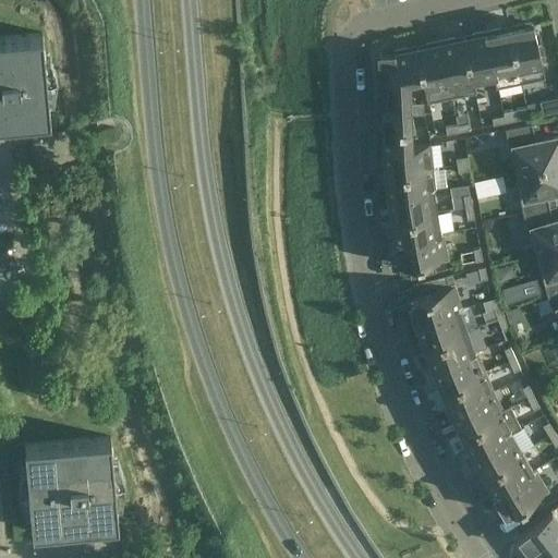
[(534,24),(510,28),(521,83),(545,77),(540,53),(544,52),(540,36),(536,37),(534,24)]
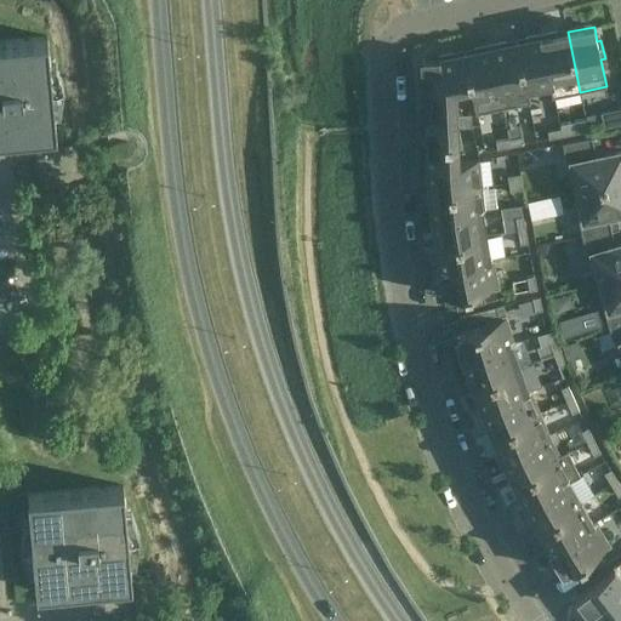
[(557,30),(541,34),(552,86),(550,86),(552,98),(580,92),(568,32),(558,34),(557,30)]
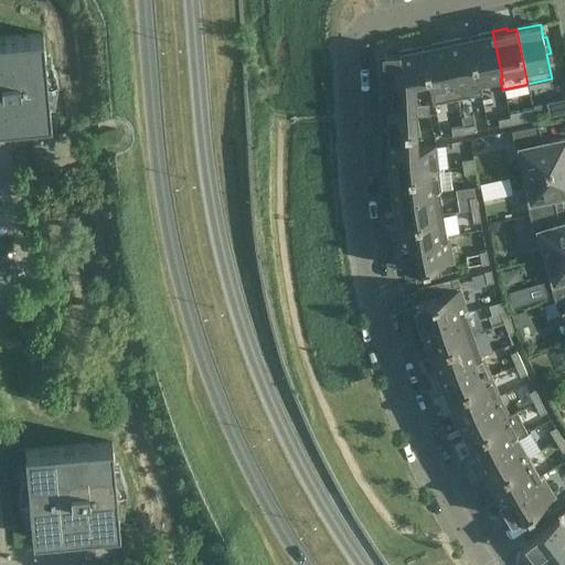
[(502,78),(492,31),(478,34),(478,38),(469,39),(479,83),(480,83),(500,78),(502,78)]
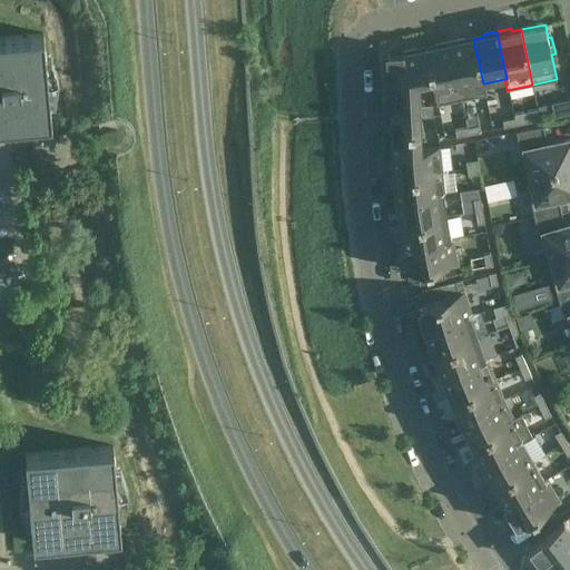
[(43,33),(0,37),(0,125),(2,126),(2,131),(11,133),(13,125),(51,121),(43,33)]
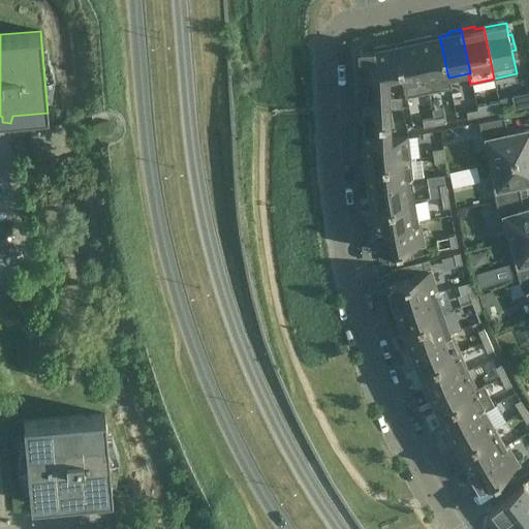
[(431,35),(417,38),(429,92),(452,87),(449,78),(448,78),(439,36),(431,38),(431,35)]
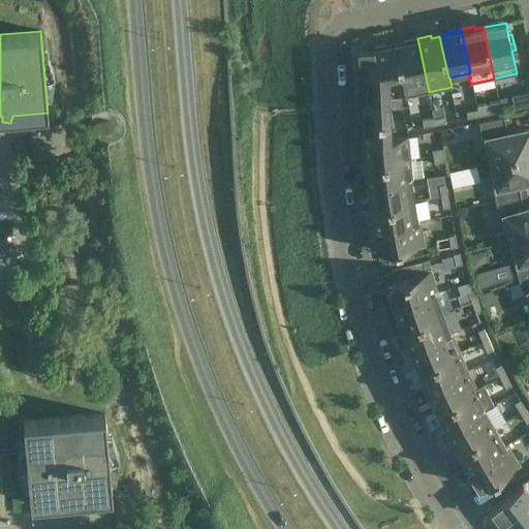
[(429,92),(417,38),(403,40),(404,43),(396,45),(402,69),(400,70),(406,97),(429,92)]
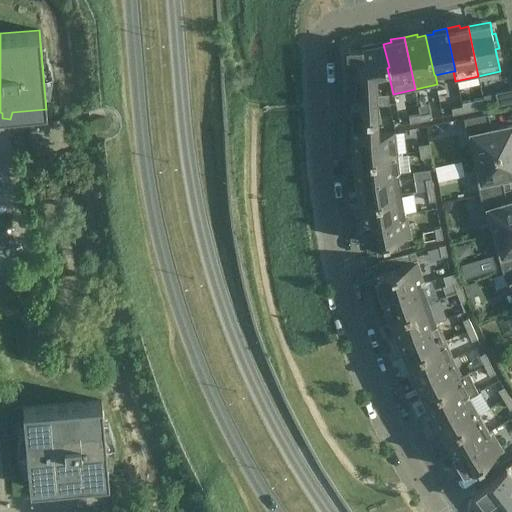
[(347,80),(348,94),(374,92),(373,71),(387,68),(389,67),(383,44),(375,46),(375,43),(360,46),(360,49),(349,49),(350,80),(347,80)]
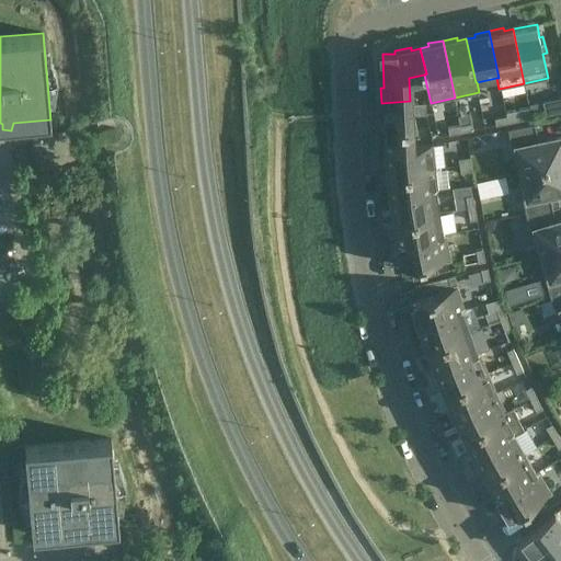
[(560,96),(542,101),(546,115),(560,111),(560,96)]
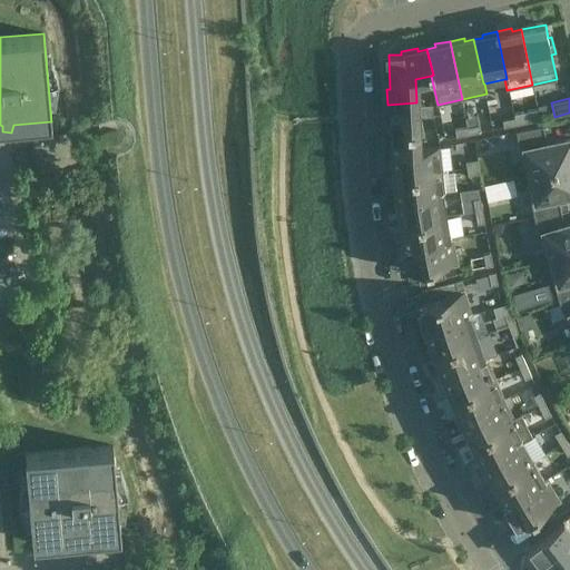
[(419,149),(418,117),(416,106),(416,102),(387,105),(387,119),(391,119),(392,137),(389,137),(390,153),(419,149)]
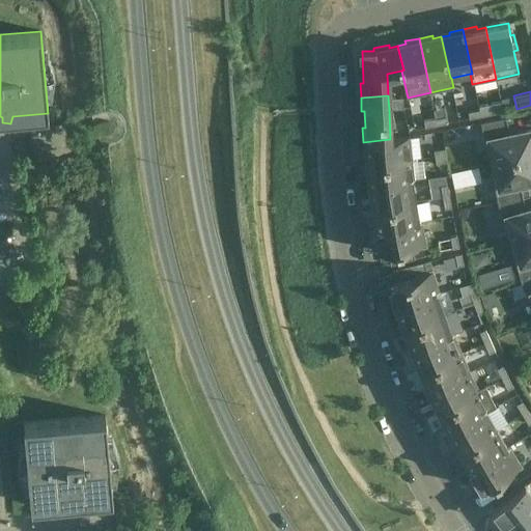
[(388,99),(389,109),(403,108),(403,98),(388,99)]
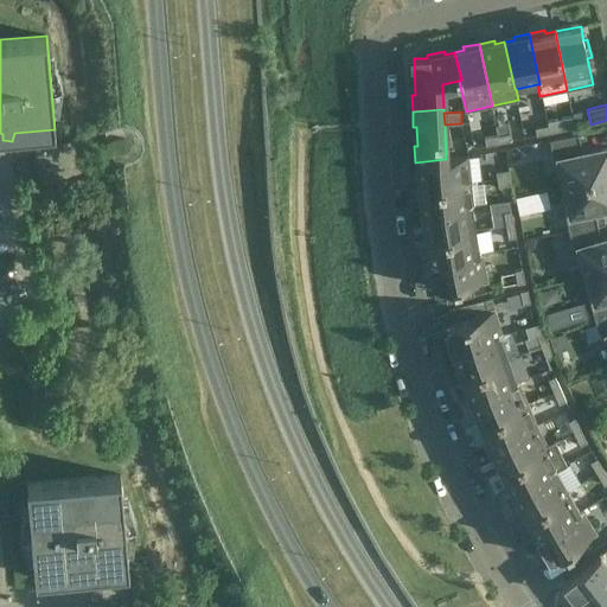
[(573,117),(548,122),(549,126),(550,133),(574,128),(573,117)]
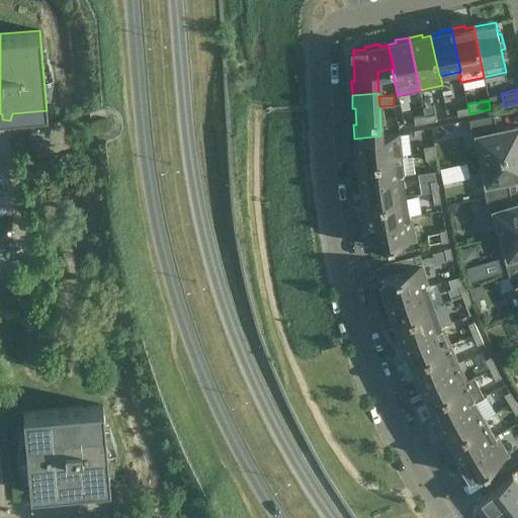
[(469,113),(468,107),(457,109),(458,115),(469,113)]
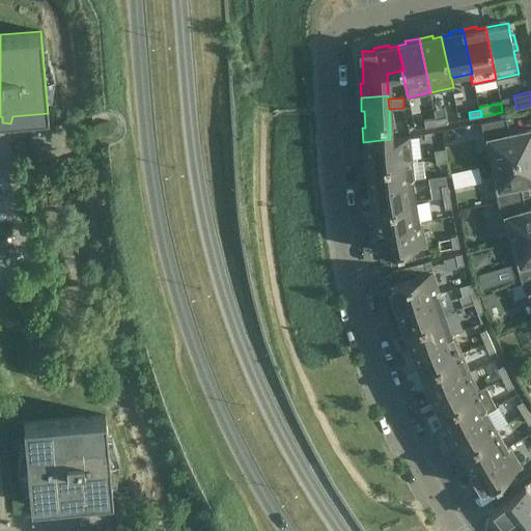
[(447,116),(436,118),(437,124),(448,122),(447,116)]
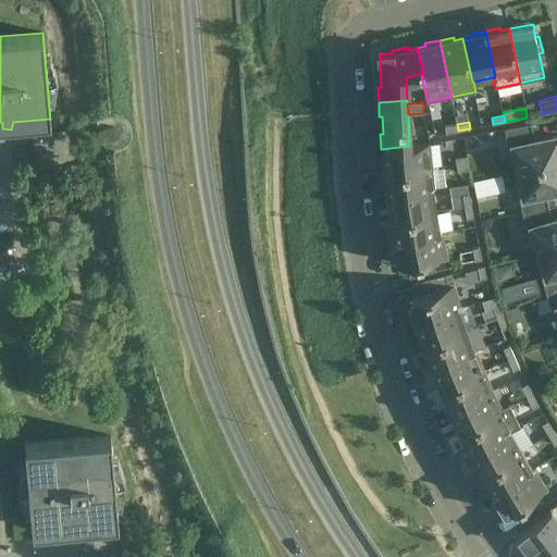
[(509,148),(515,147),(519,171),(556,162),(556,136),(542,139),(541,137),(534,138),(531,123),(505,128),(509,148)]
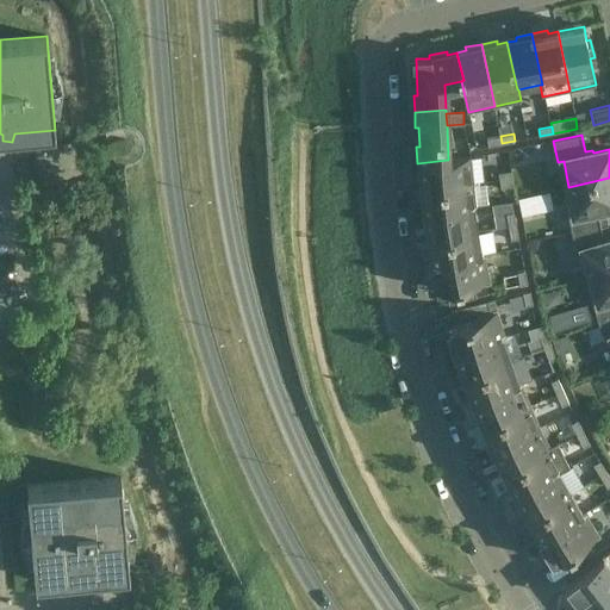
[(502,143),(500,136),(487,139),(489,147),(502,143)]
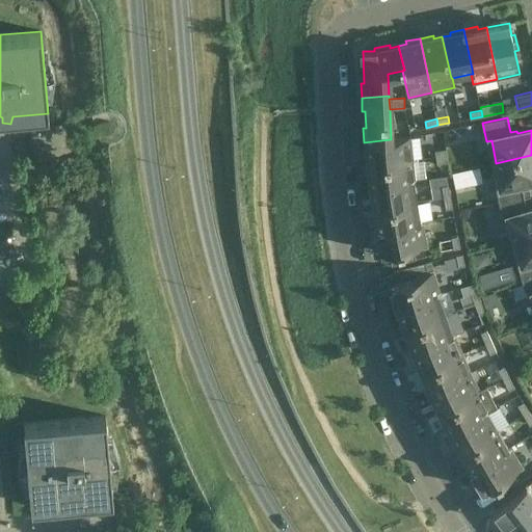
[(408,137),(391,139),(364,142),(365,156),(368,156),(369,164),(410,160),(408,137)]
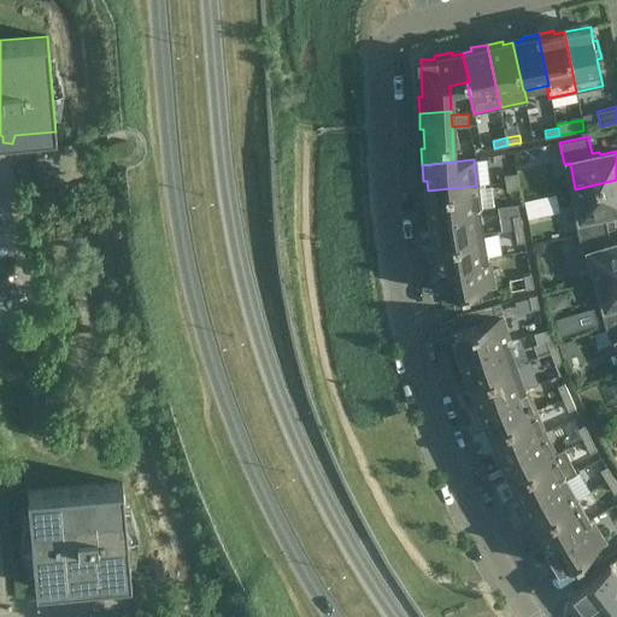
[(504,175),(506,182),(518,180),(517,172),(504,175)]
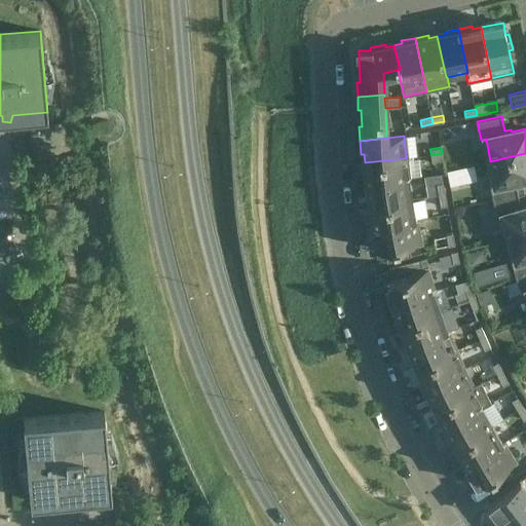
[(443,160),(442,153),(431,155),(433,161),(443,160)]
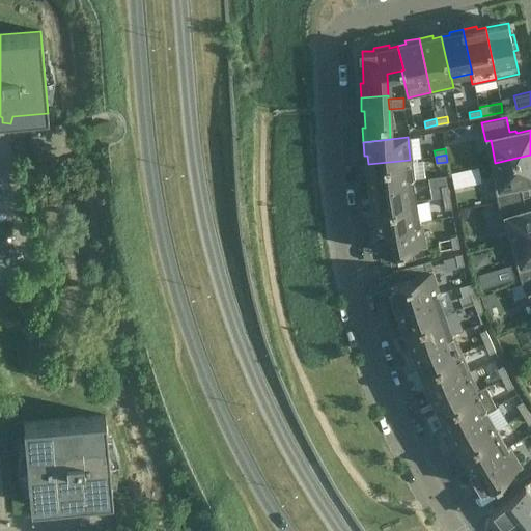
[(530,179),(530,155),(495,163),(497,170),(492,171),(498,202),(523,196),(521,185),(527,184),(527,180),(530,179)]
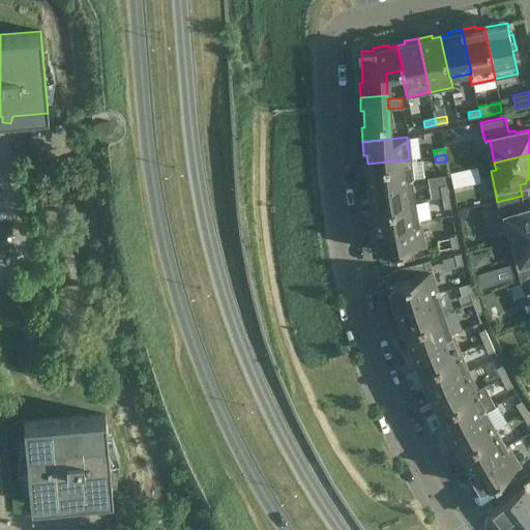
[(411,180),(409,159),(367,164),(369,172),(365,172),(366,186),(411,180)]
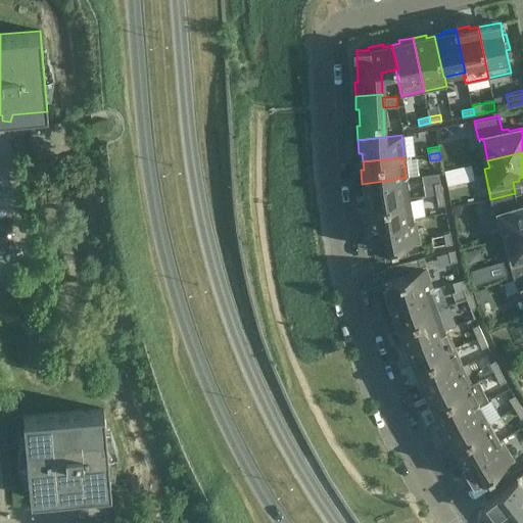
[(410,198),(406,178),(362,184),(365,197),(368,197),(369,205),(410,198)]
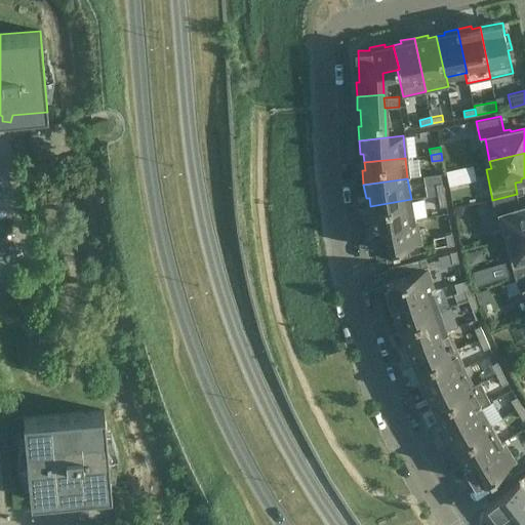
[(436,184),(438,195),(444,194),(442,183),(436,184)]
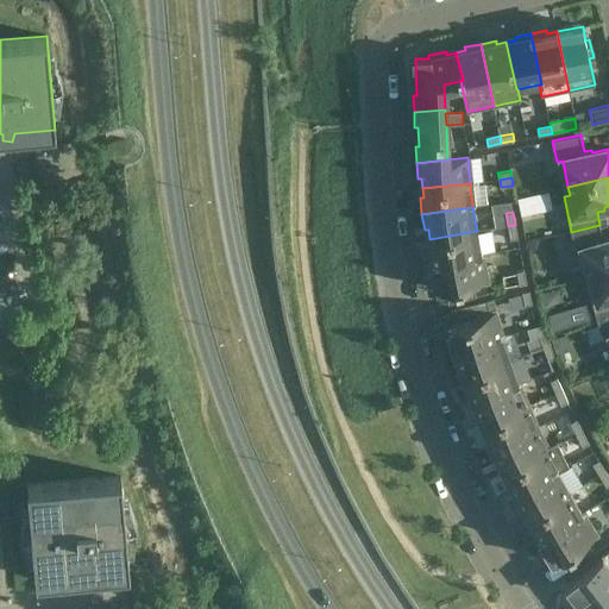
[(518,238),(515,225),(508,226),(510,239),(518,238)]
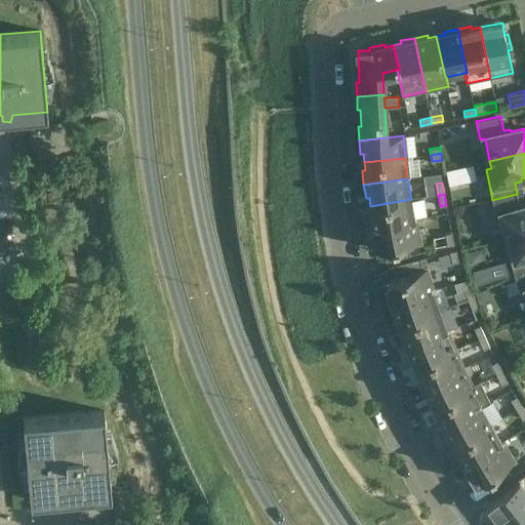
[(524,204),(521,205),(517,194),(492,200),(497,216),(502,215),(509,237),(524,232),(524,204)]
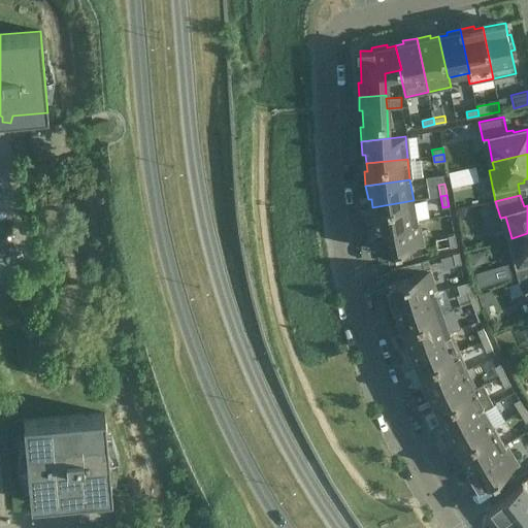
[(417,221),(414,200),(372,207),(373,216),(370,216),(373,230),(417,221)]
